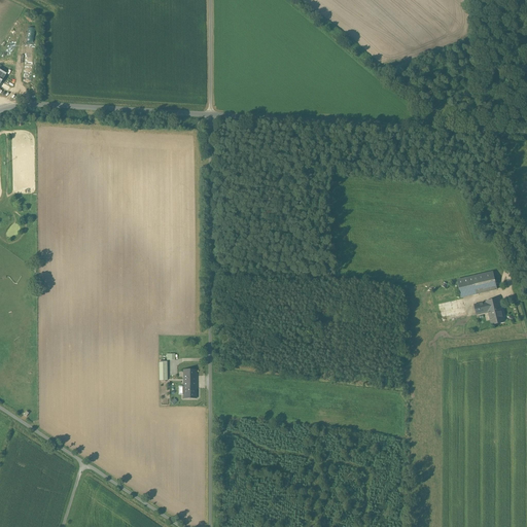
[(20,45),(27,46),(29,31),(22,30),(20,45)]
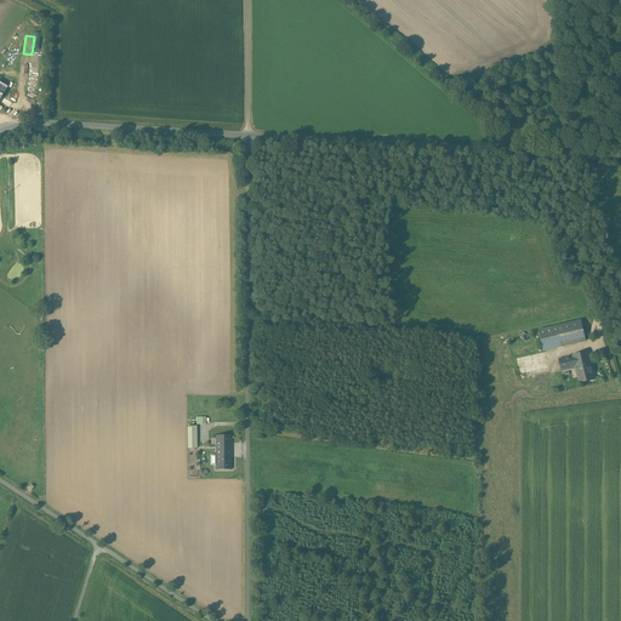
[(34,44),(29,97),(38,98),(41,45),(34,44)]
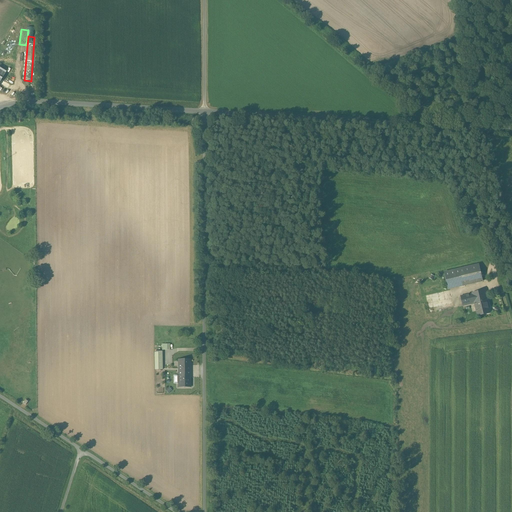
[(445,272),(448,289),(482,281),(479,265),(445,272)]
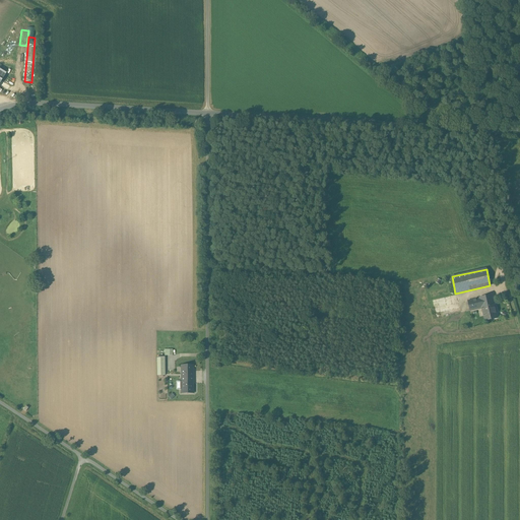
[(493,295),(479,298),(480,298),(482,308),(485,321),(498,318),(493,295)]
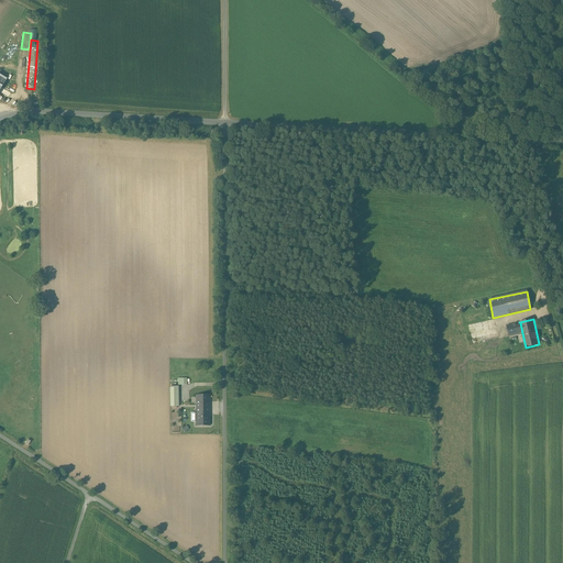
[(522,333),(520,322),(507,326),(509,337),(522,333)]
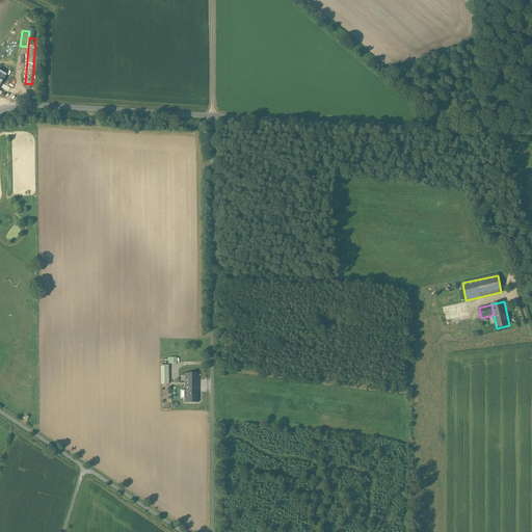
[(197,373),(185,373),(186,391),(197,391),(197,373)]
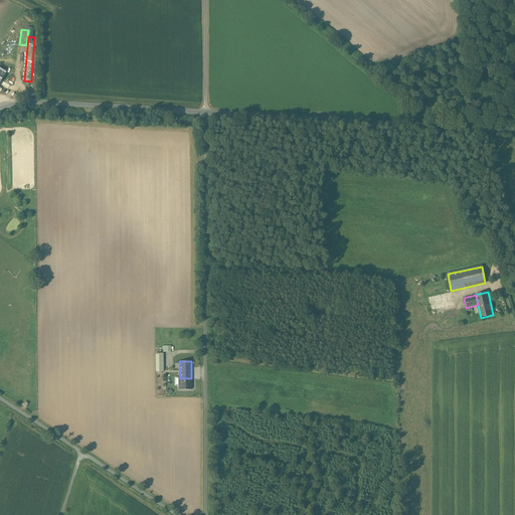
[(180,378),(179,378),(179,385),(180,385),(180,389),(191,389),(191,378),(180,378)]
